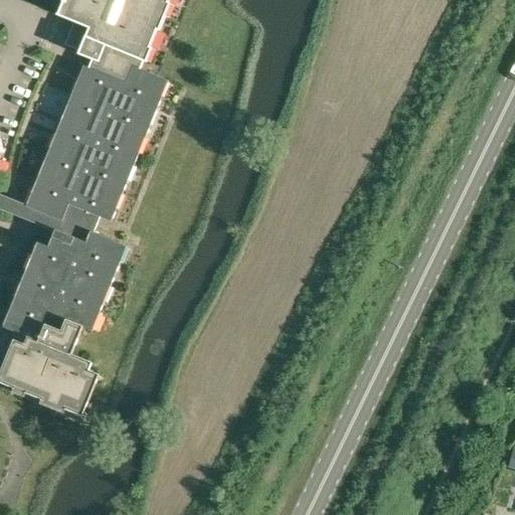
[(123,60),(141,68),(144,61),(147,63),(148,62),(147,61),(151,52),(157,37),(164,20),(171,4),(172,0),(62,0),(57,15),(78,24),(70,42),(81,47),(78,54),(95,61),(92,68),(116,77),(123,60)]
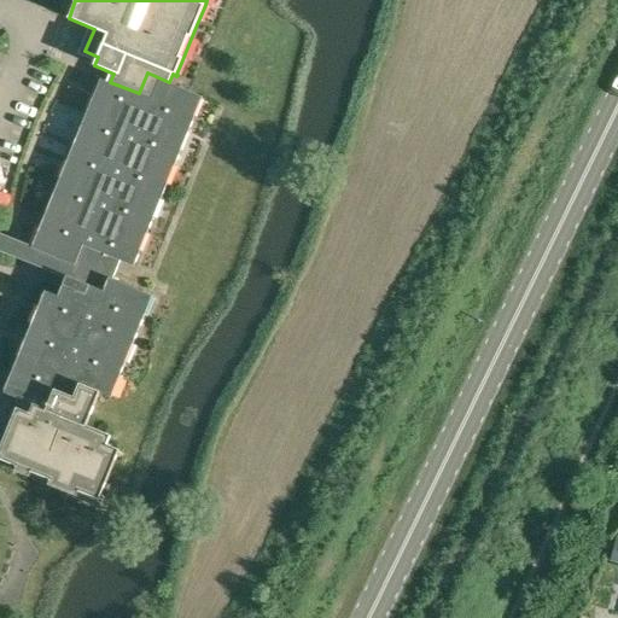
[(17,360),(4,391),(9,394),(25,400),(33,403),(46,408),(53,390),(73,398),(79,384),(99,392),(100,391),(111,396),(124,366),(130,349),(138,333),(150,302),(152,296),(112,279),(112,278),(118,262),(120,260),(133,266),(134,263),(136,257),(150,225),(163,192),(175,161),(188,128),(192,120),(202,95),(196,93),(190,91),(169,82),(147,73),(139,93),(110,82),(101,79),(95,93),(82,124),(69,157),(56,190),(42,221),(31,245),(31,246),(36,248),(71,262),(69,270),(65,278),(59,295),(46,290),(44,296),(30,327),(22,349),(17,360)]
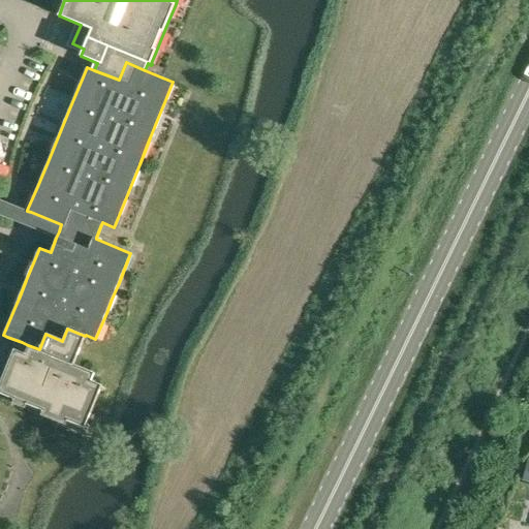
[(45,334),(39,349),(74,363),(81,347),(85,336),(67,329),(62,341),(45,334)]
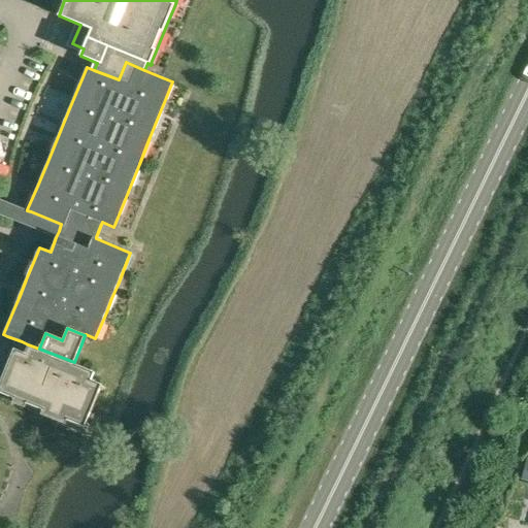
[(0,383),(0,391),(15,398),(17,394),(25,397),(23,401),(38,407),(40,403),(63,413),(61,417),(85,426),(102,383),(92,378),(95,370),(74,362),(39,349),(28,344),(22,341),(19,350),(14,349),(9,360),(2,378),(0,383)]
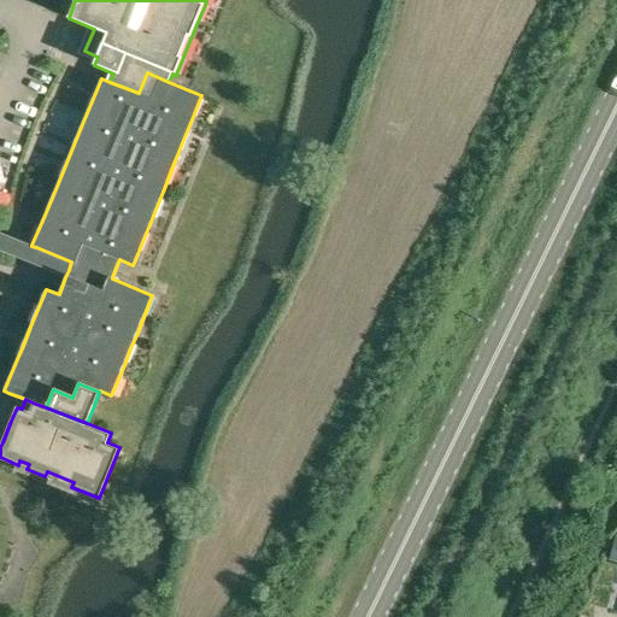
[(0,447),(3,442),(11,421),(0,416),(0,447)]
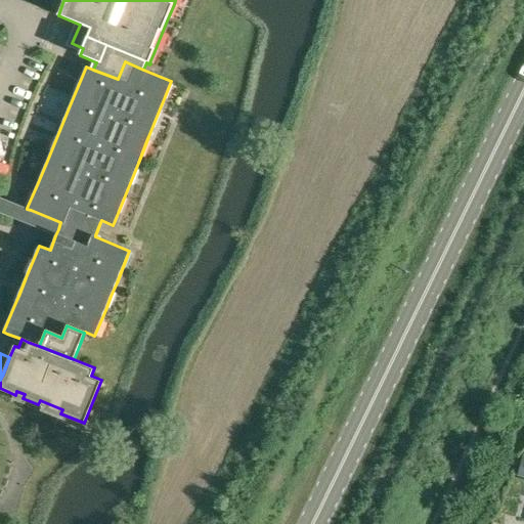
All buildings are outlined.
